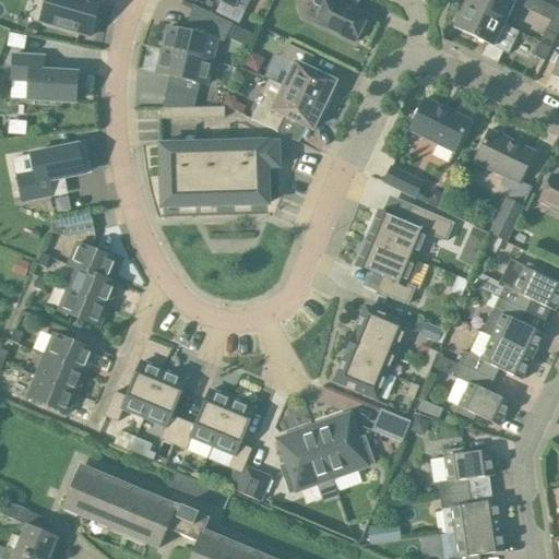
[(47,0),(42,23),(92,38),(102,4),(86,0),(47,0)]
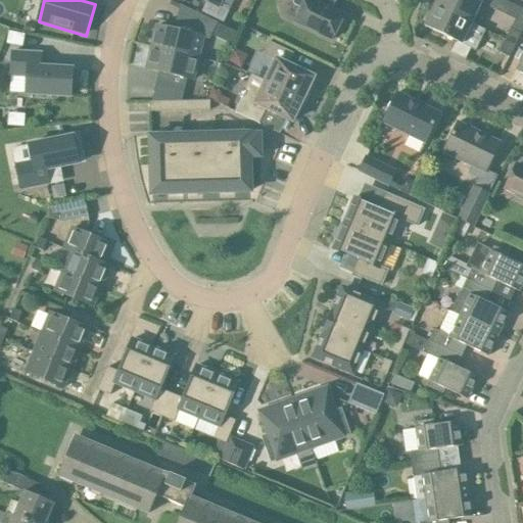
[(201,12),(224,24),(230,11),(218,5),(220,0),(203,0),(206,2),(201,12)]
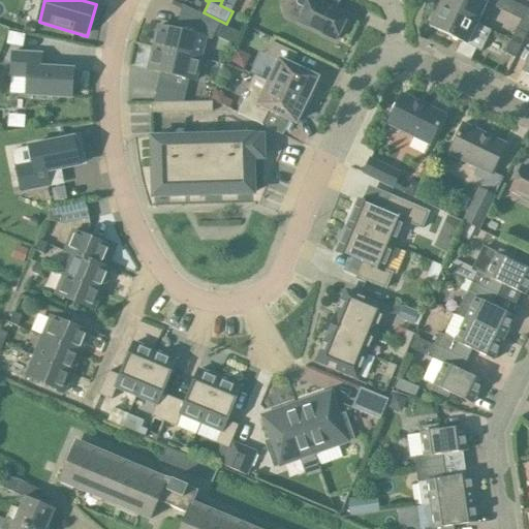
[(316,0),(297,0),(300,6),(307,10),(301,24),(338,41),(349,18),(316,1),(316,0)]
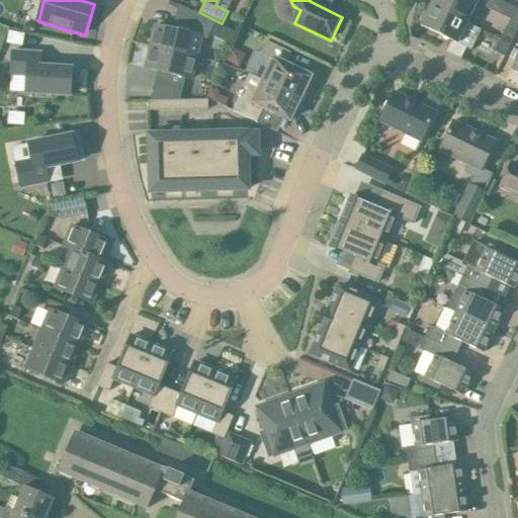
[(433,0),(434,2),(432,7),(468,24),(479,4),(469,0),(433,0)]
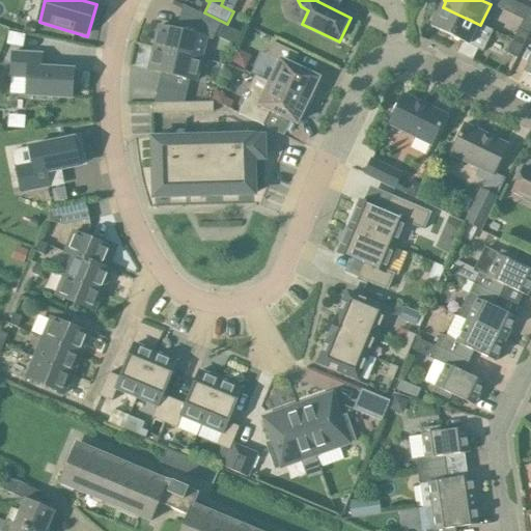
[(155,49),(201,59),(206,37),(213,38),(220,23),(183,5),(177,30),(160,26),(155,49)]
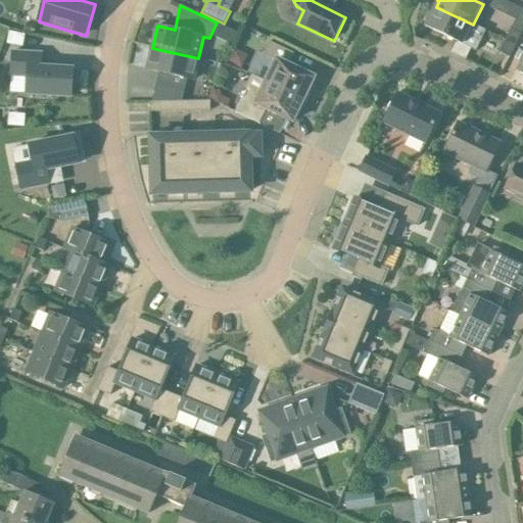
[(473,25),(436,7),(433,12),(430,13),(426,20),(428,25),(426,28),(456,42),(450,53),(466,60),(471,49),(476,51),(486,31),(473,25)]
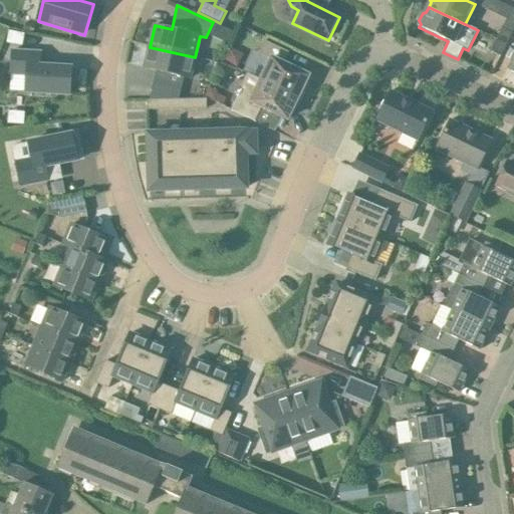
[(503,27),(497,39),(507,44),(513,31),(503,27)]
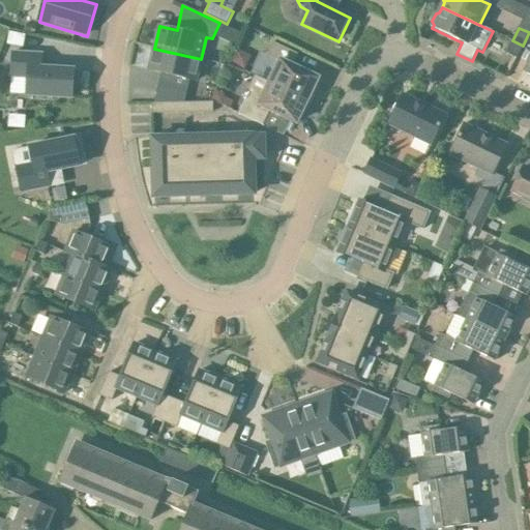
[(25,36),(9,32),(6,45),(23,48),(25,36)]
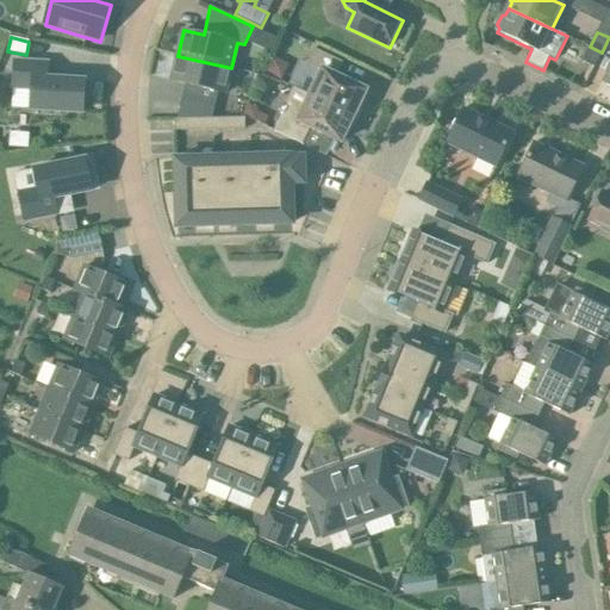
[(602,53),(590,47),(583,62),(593,67),(602,53)]
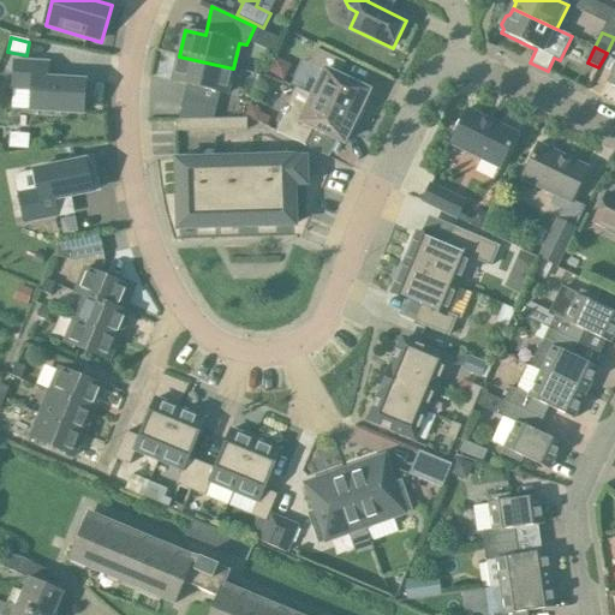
[(327,72),(315,97),(364,120),(370,103),(366,101),(371,93),(341,78),(347,64),(320,51),(312,66),(327,72)]
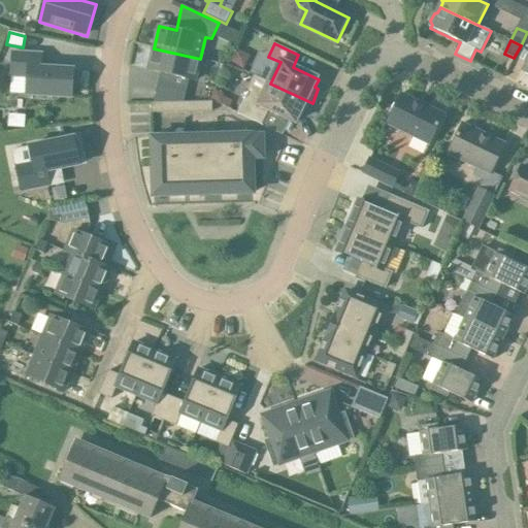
[(154,48),(149,70),(195,81),(200,59),(154,48)]
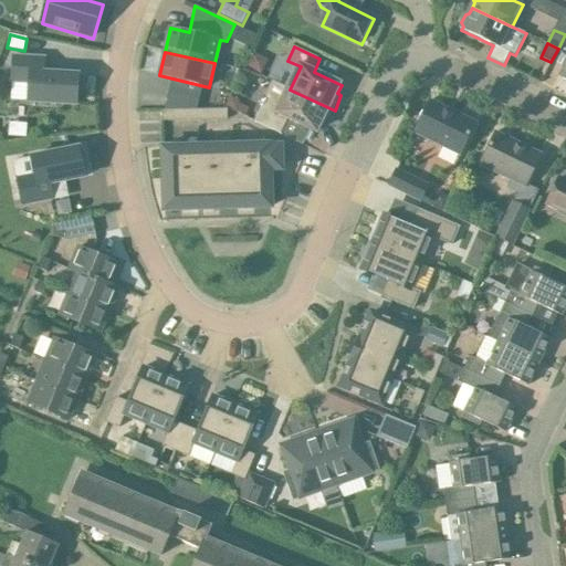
[(269,60),(254,53),(248,67),(261,74),(269,60)]
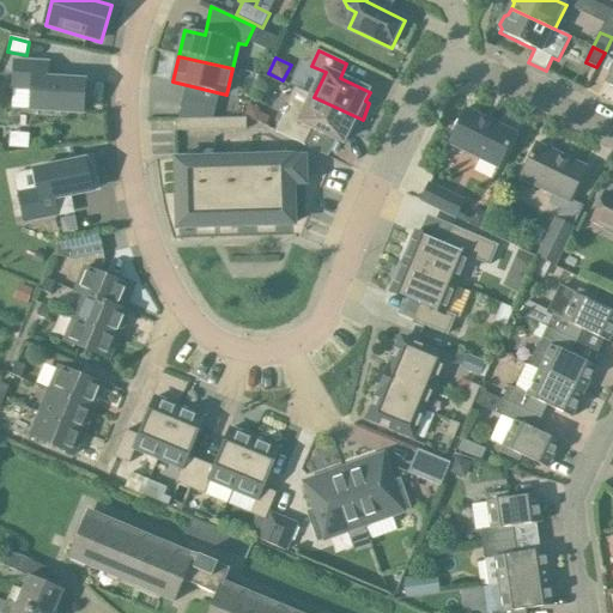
[(48,64),(14,61),(13,89),(32,90),(31,110),(83,114),(84,101),(87,102),(89,85),(85,85),(85,82),(47,79),(48,64)]
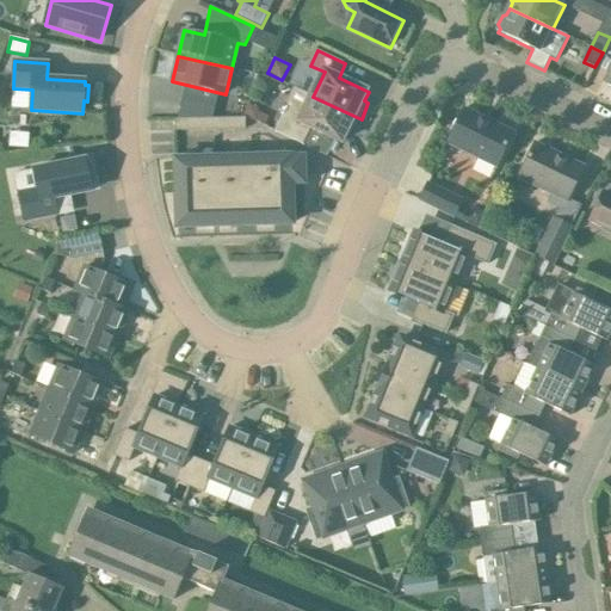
[(362,119),(313,97),(296,88),(289,105),(290,106),(278,133),(306,146),(314,129),(344,143),(349,134),(352,136),(362,119)]
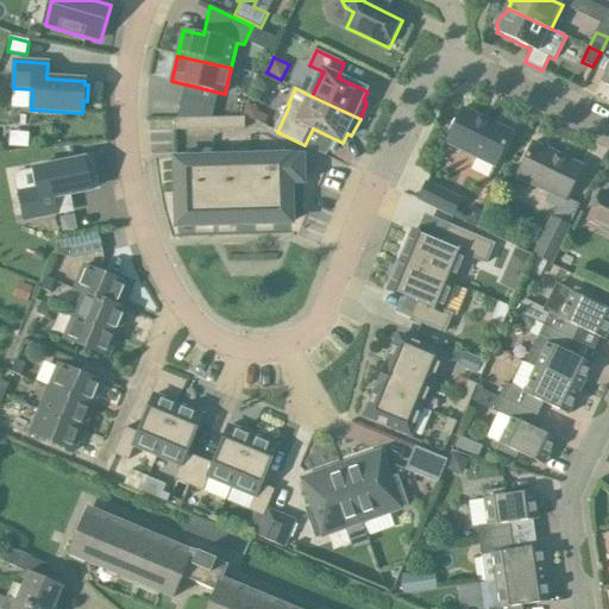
[(176,119),(212,119),(214,107),(181,99),(176,119)]
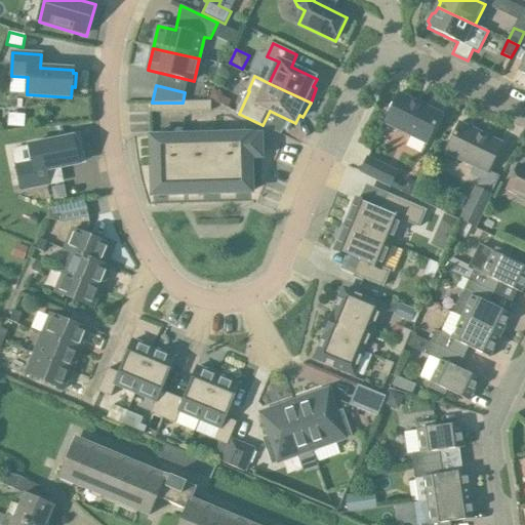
[(443,115),(401,94),(386,124),(429,145),(443,115)]
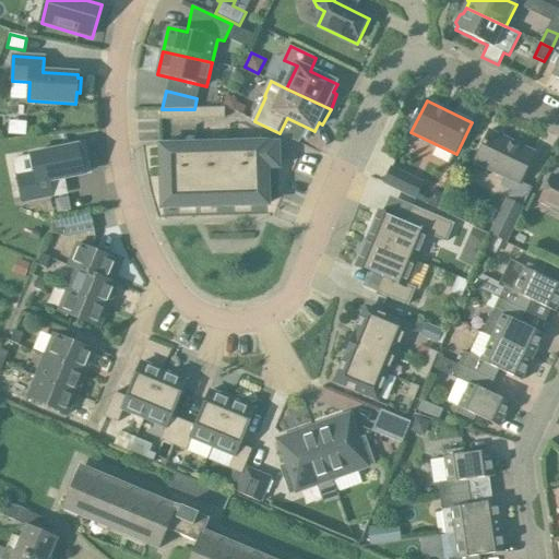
[(226,108),(162,109),(162,120),(226,119),(226,108)]
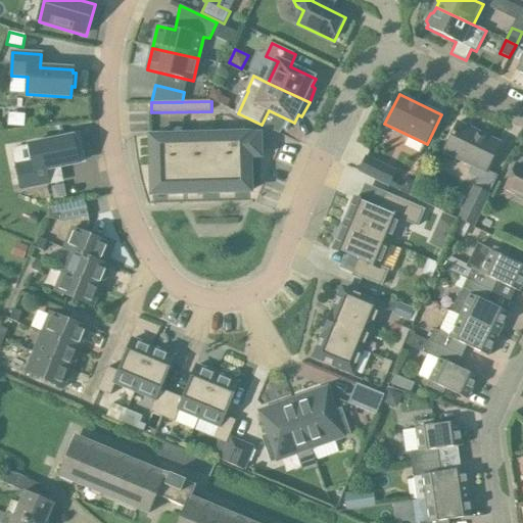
[(502,143),(460,123),(445,153),(472,167),(487,174),(502,143)]
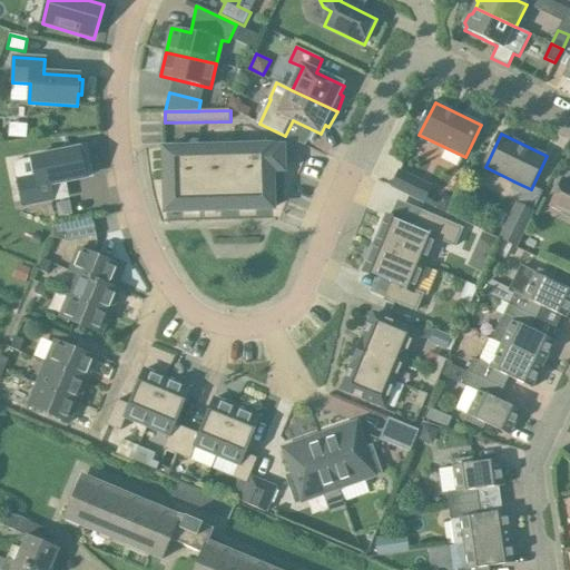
[(285,146),(165,149),(166,212),(274,208),(273,172),(285,172),(285,146)]
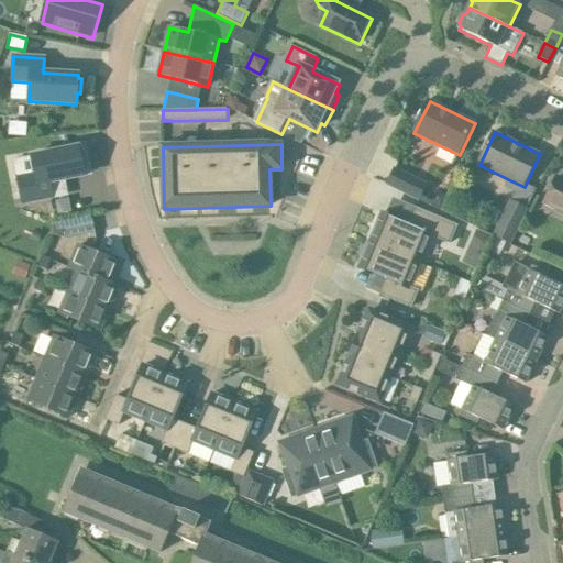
[(81,157),(79,146),(31,154),(34,173),(17,176),(21,200),(52,196),(50,181),(84,175),(84,172),(86,172),(84,157),(81,157)]
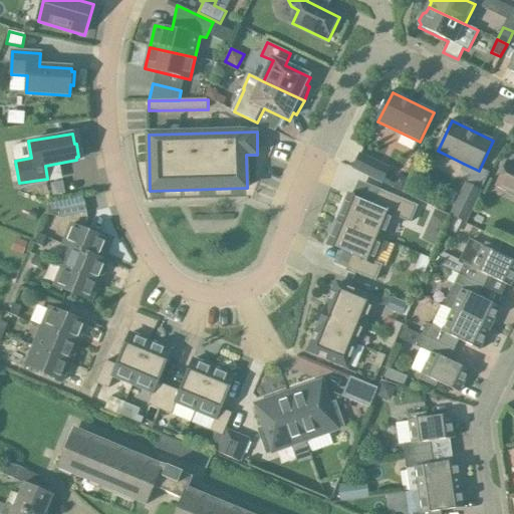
[(391,169),(359,154),(351,170),(382,185),(391,169)]
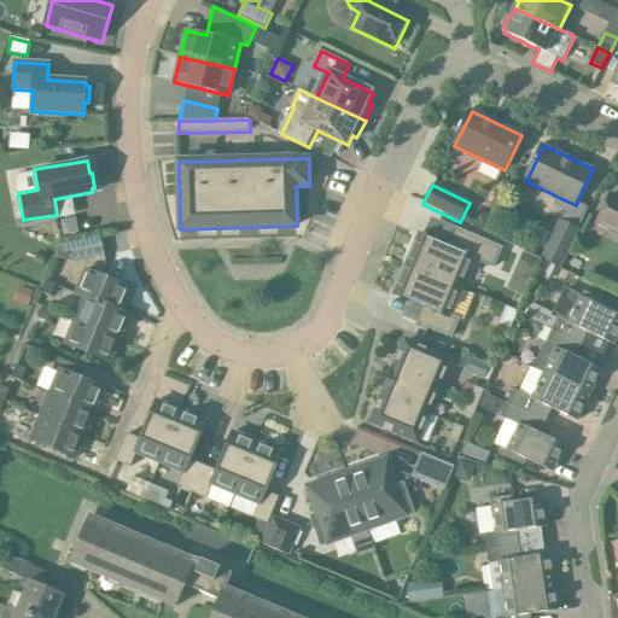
[(617,198),(612,196),(599,223),(617,232),(617,198)]
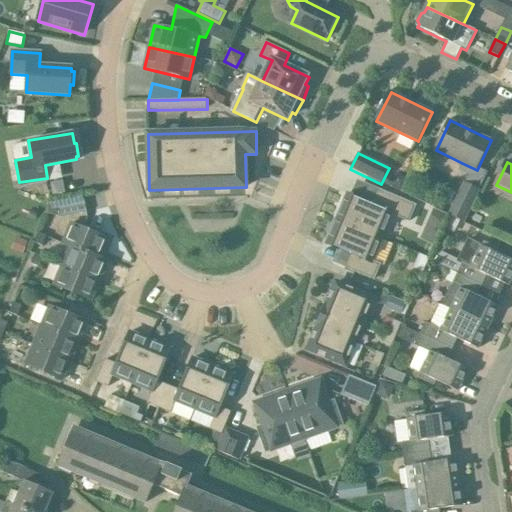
[(406,179),(395,174),(390,185),(400,190),(406,179)]
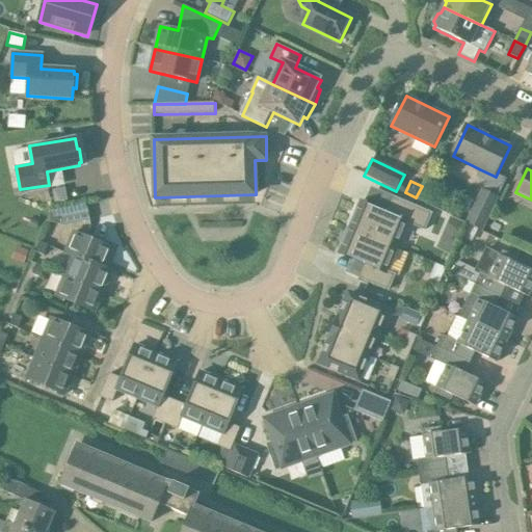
[(65,201),(63,188),(52,191),(54,203),(65,201)]
